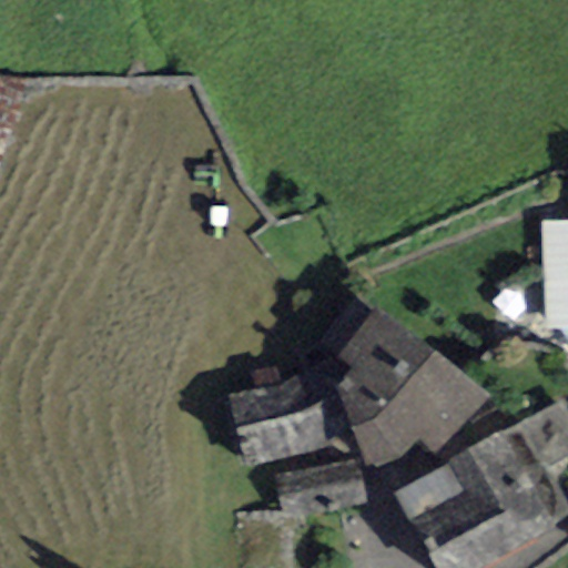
[(0,160),(26,85),(0,77),(0,160)]
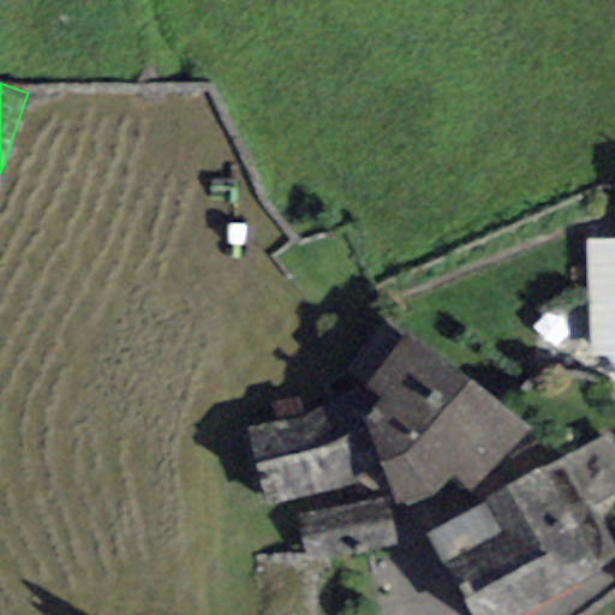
[(533,425),(402,334),(363,383),(380,400),(364,416),(404,517),(452,477),(475,494),(533,425)]
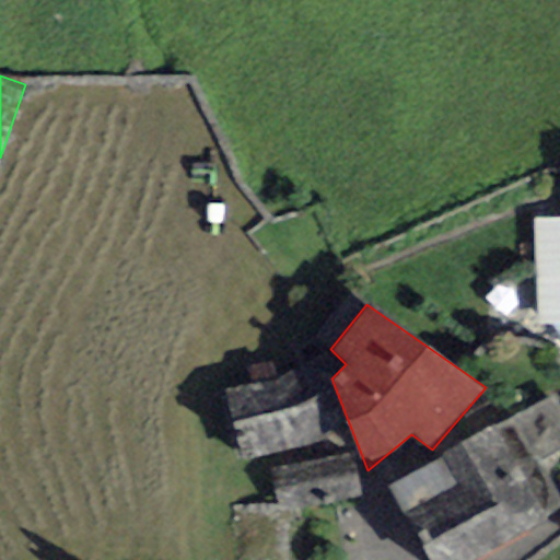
[(313,368),(222,391),(240,464),(331,441),(313,368)]
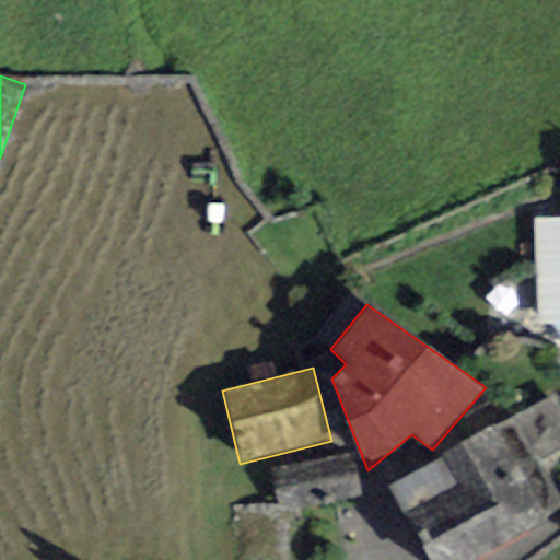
[(559,401),(556,395),(388,487),(428,559),(475,559),(559,513),(559,496),(540,461),(559,448),(559,401)]
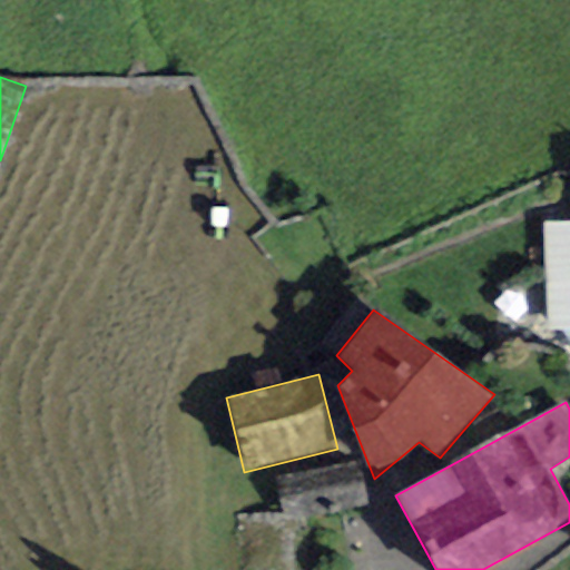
[(275,479),(282,514),(283,514),(366,499),(360,462),(275,479)]
